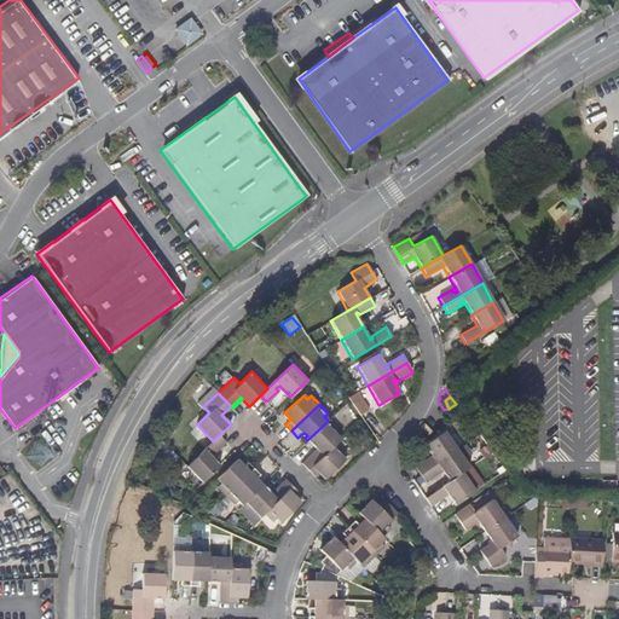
[(233,408),(231,406),(221,415),(224,417),(233,408)]
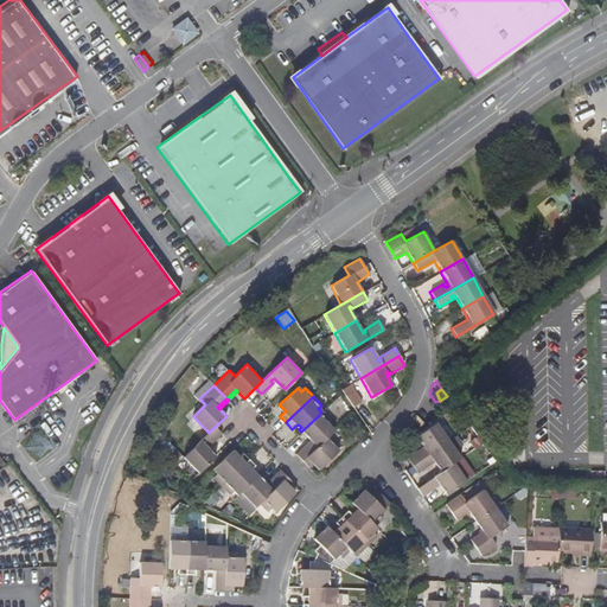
[(302,460),(330,434),(333,430),(319,415),(301,432),(311,441),(296,454),(298,454),(302,460)]
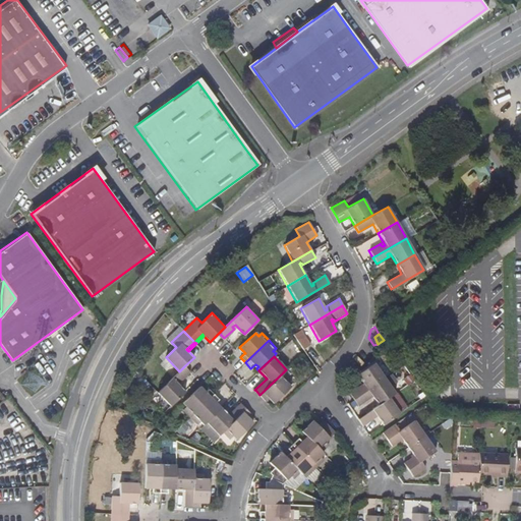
[(350,393),(354,399),(385,378),(374,363),(358,374),(365,386),(363,387),(361,385),(350,393)]
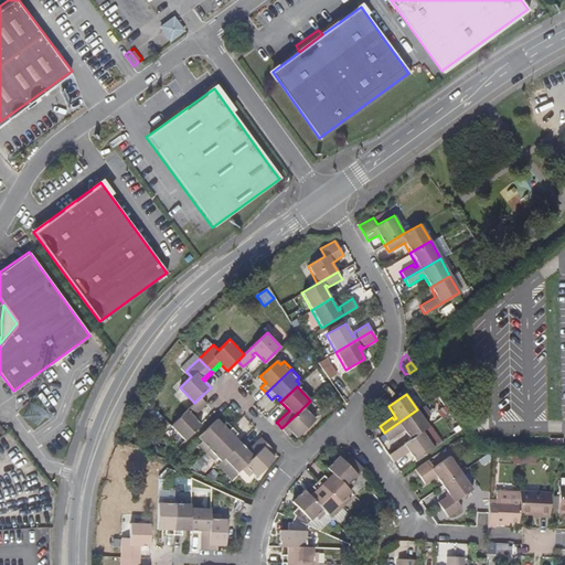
[(171,425),(185,439),(201,424),(191,414),(192,412),(194,412),(195,414),(206,403),(201,396),(194,403),(171,425)]
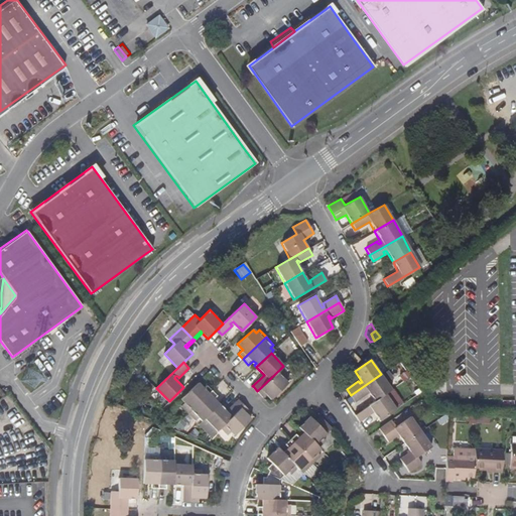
[(288,376),(280,369),(257,391),(261,395),(263,397),(265,394),(267,393),(272,398),(288,383),(285,379),(288,376)]
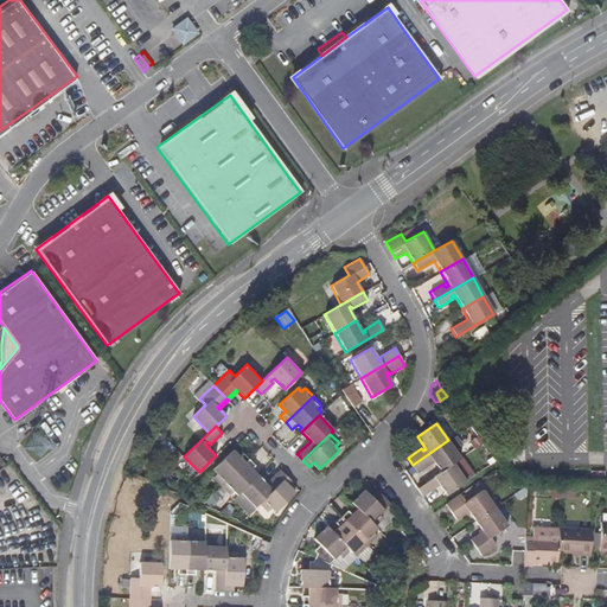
[(433,459),(441,472),(454,462),(460,458),(448,440),(413,465),(419,473),(432,464),(430,462),(429,460),(432,459),(433,459)]
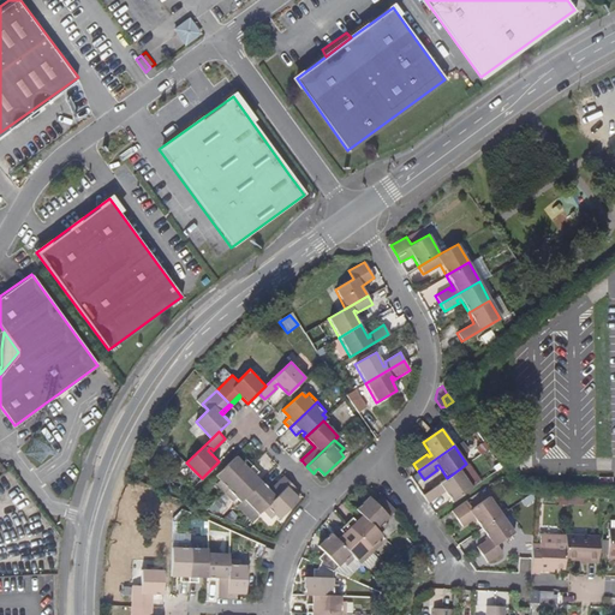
[(215,484),(224,493),(250,466),(245,460),(242,464),(238,466),(232,459),(214,477),(219,481),(215,484)]
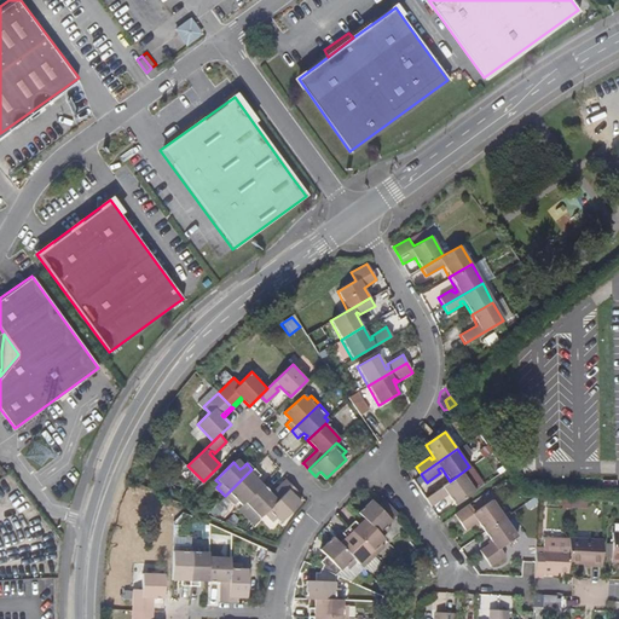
[(241,505),(244,501),(258,489),(252,481),(254,479),(258,475),(252,469),(225,496),(232,505),(237,502),(241,505)]
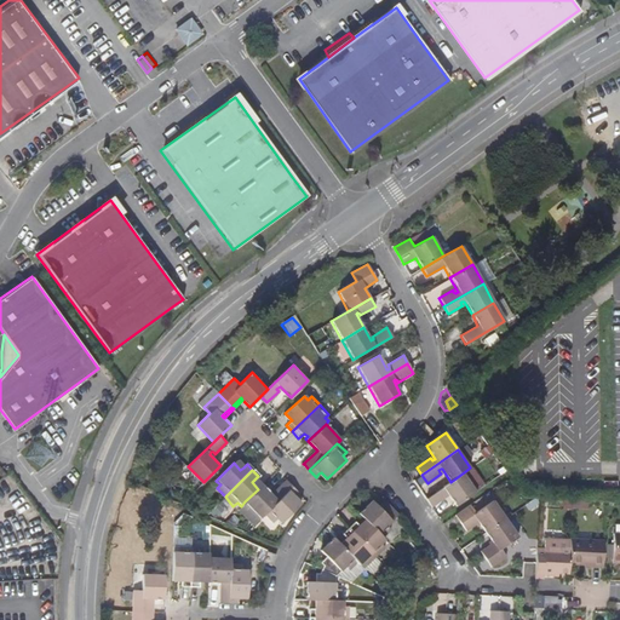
[(476,491),(464,472),(451,482),(426,499),(432,506),(432,507),(446,498),(445,495),(447,493),(455,505),(476,491)]
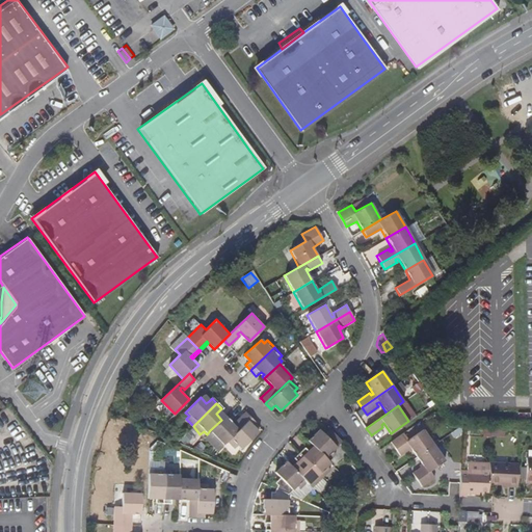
[(223,418),(221,420),(210,430),(223,445),(228,441),(251,418),(246,411),(235,423),(237,425),(234,427),(223,418)]
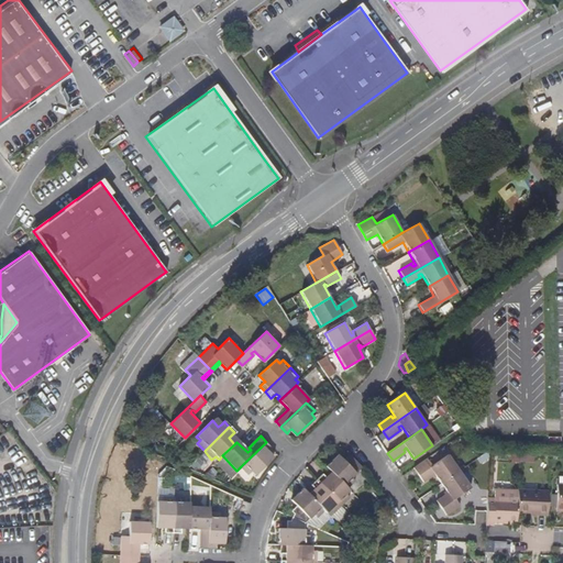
[(268,451),(272,448),(271,445),(266,442),(241,466),(249,474),(252,472),(255,475),(272,459),(266,453),(268,451)]
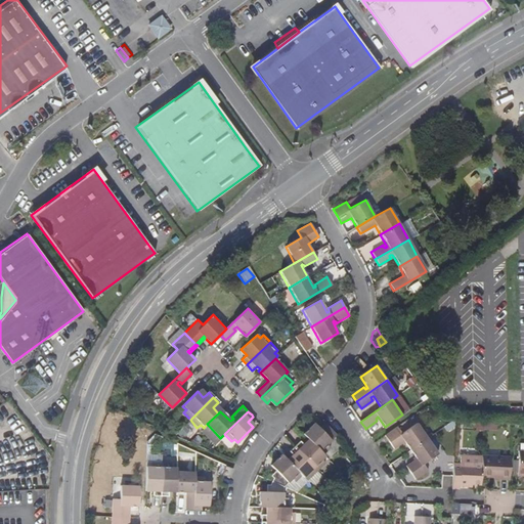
[(306,435),(308,437),(321,451),(328,445),(325,442),(336,433),(324,422),(319,426),(316,423),(311,428),(309,427),(303,433),(306,435)]
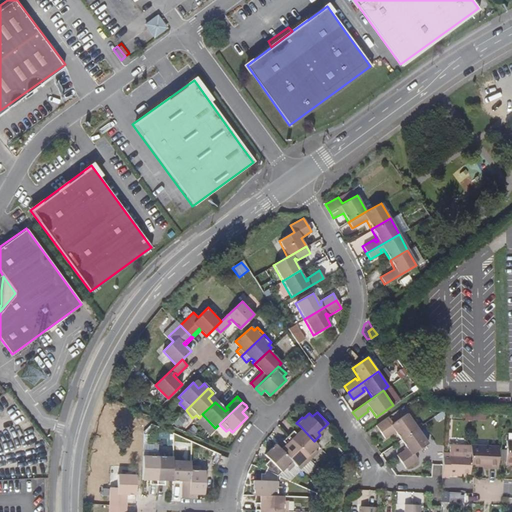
[(391,434),(397,442),(412,431),(402,416),(388,426),(383,420),(372,428),(380,440),(391,434)]
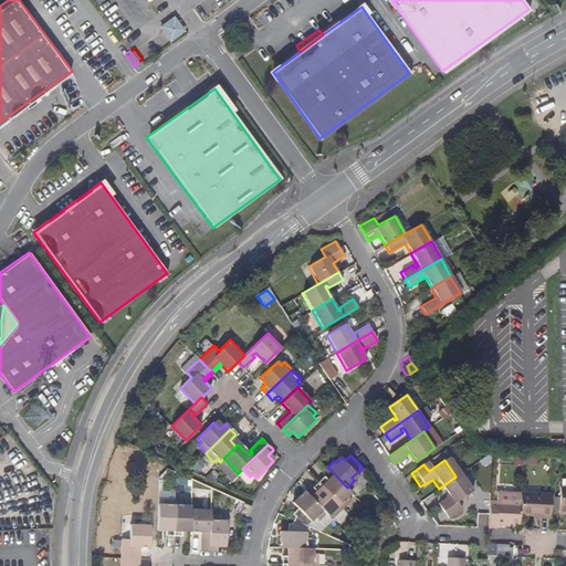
[(348,489),(347,488),(333,472),(327,478),(325,475),(322,472),(315,478),(341,504),(348,496),(345,493),(348,489)]
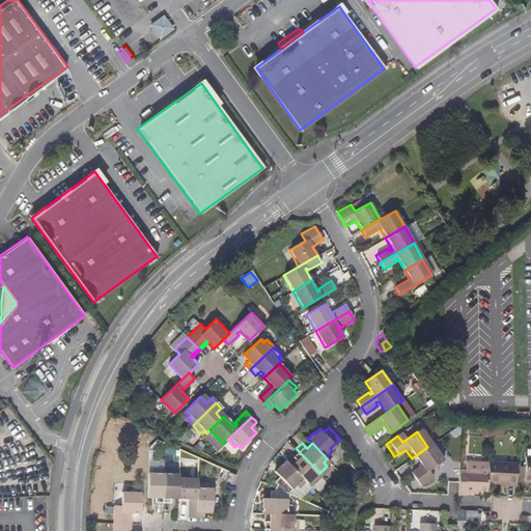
[(439,463),(427,447),(412,458),(417,467),(407,474),(416,488),(428,480),(424,473),(439,463)]
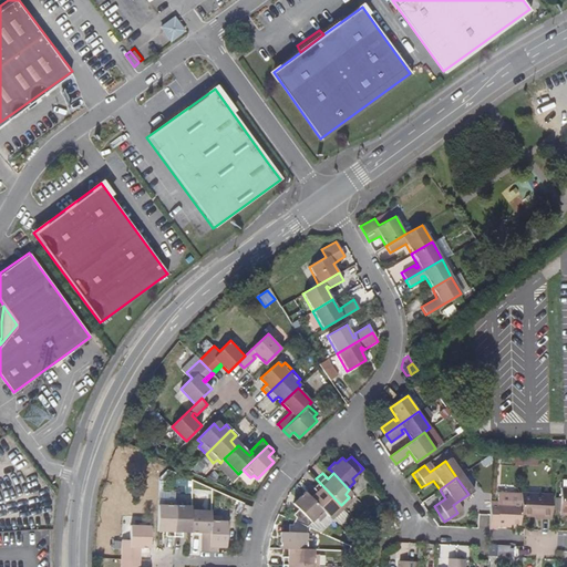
[(316,491),(310,496),(325,512),(327,513),(330,509),(332,513),(341,505),(316,478),(310,484),(313,487),(316,491)]
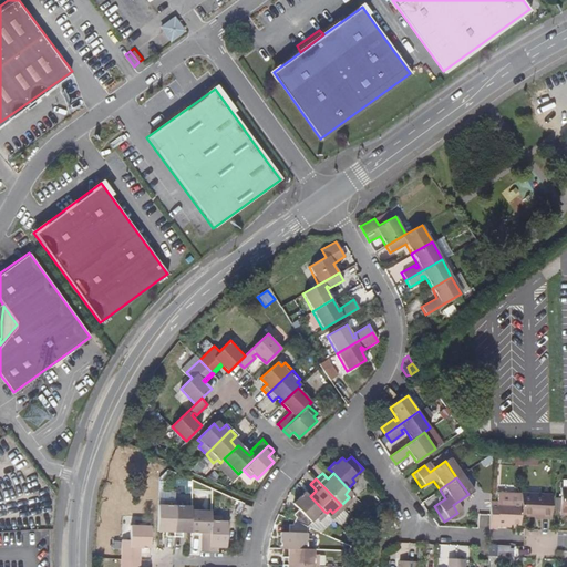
[(317,518),(325,512),(310,496),(308,494),(303,490),(298,496),(299,498),(294,504),(297,507),(291,514),(294,515),(295,517),(294,519),(305,525),(313,516),(317,518)]
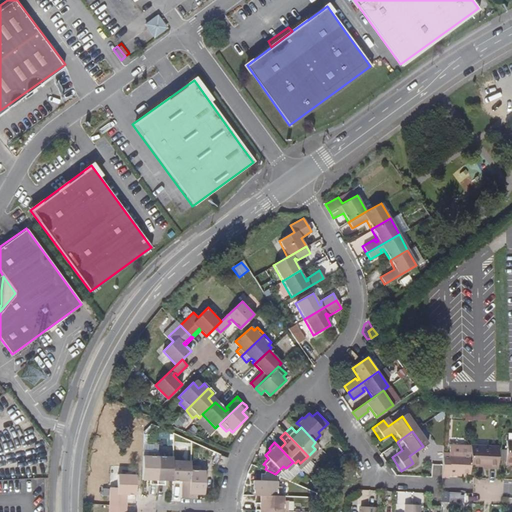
[(461,473),(468,474),(469,466),(469,454),(470,445),(449,445),(448,453),(443,453),(442,464),(442,477),(449,478),(450,474),(461,475),(461,473)]
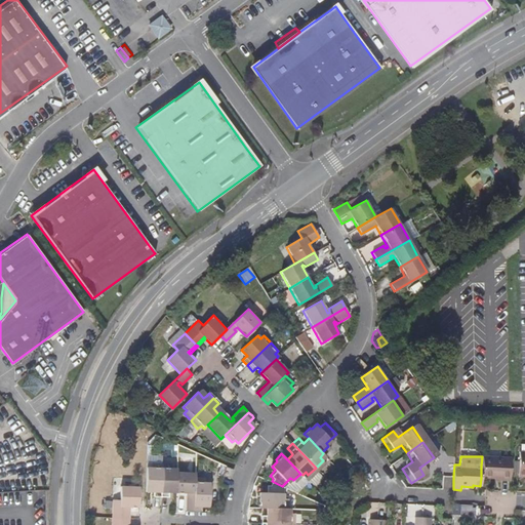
[(511,458),(486,457),(485,478),(500,478),(500,481),(510,481),(511,458)]
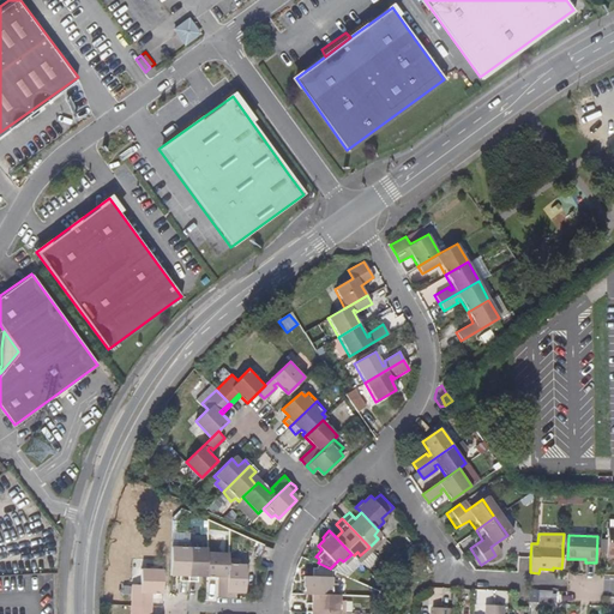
[(378,539),(369,547),(374,552),(383,543),(378,539)]
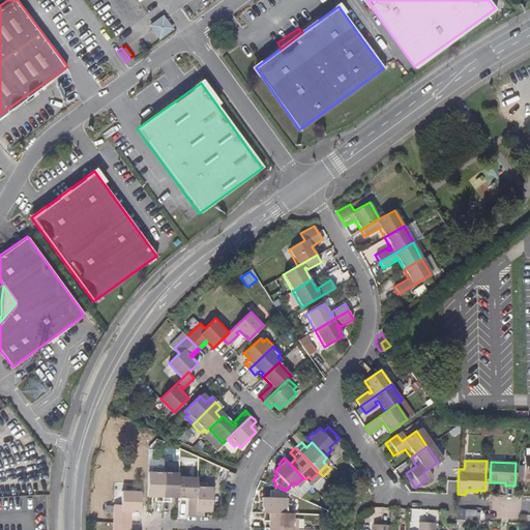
[(152,473),(148,473),(148,495),(155,495),(155,503),(163,503),(164,470),(152,470),(152,473)]
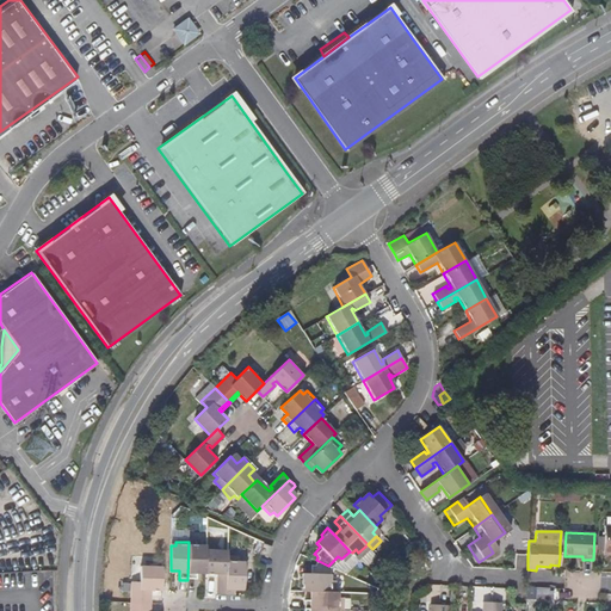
[(197,572),(204,572),(205,550),(205,547),(203,547),(201,545),(201,543),(201,542),(189,542),(187,580),(196,580),(197,572)]
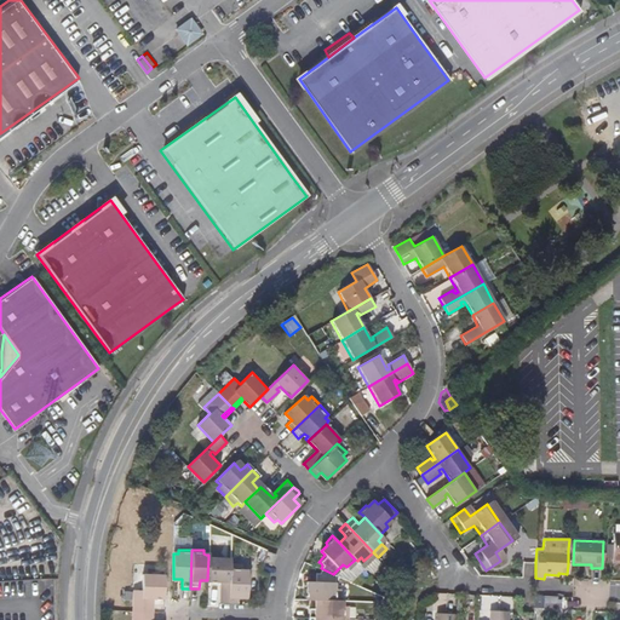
[(264,561),(271,563),(273,560),(275,556),(268,552),(264,561)]
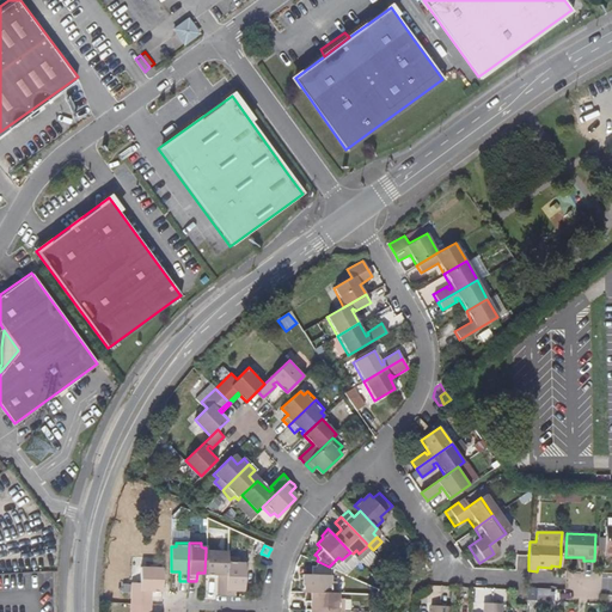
[(368,545),(359,554),(363,558),(373,550),(368,545)]
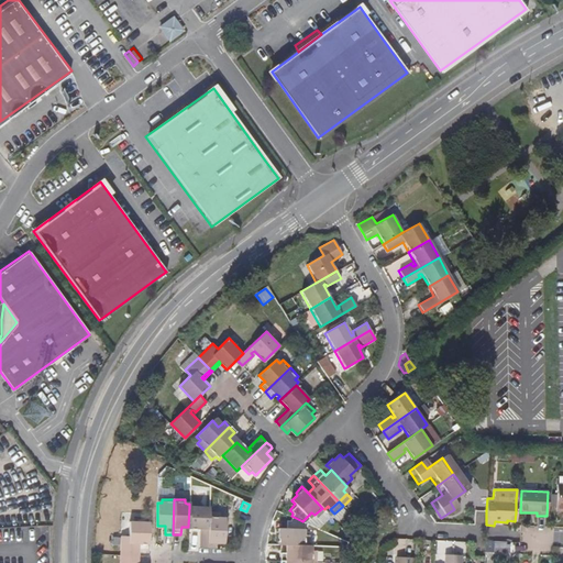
[(210,508),(189,507),(188,527),(188,530),(202,531),(203,533),(202,534),(200,534),(199,547),(208,548),(209,512),(210,508)]
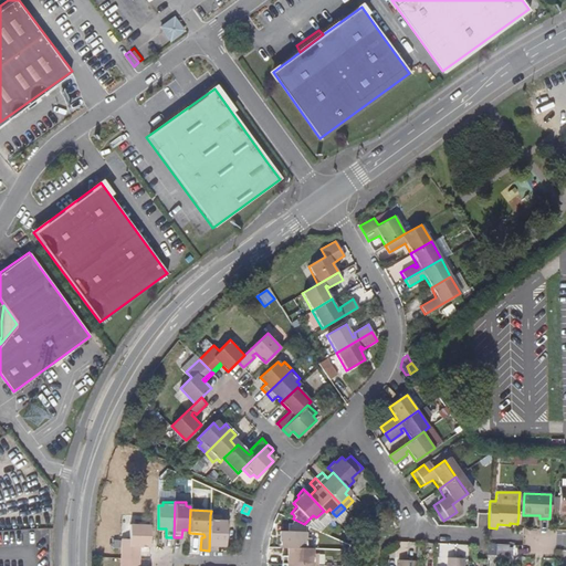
[(324,511),(316,517),(325,527),(333,520),(326,512),(324,511)]
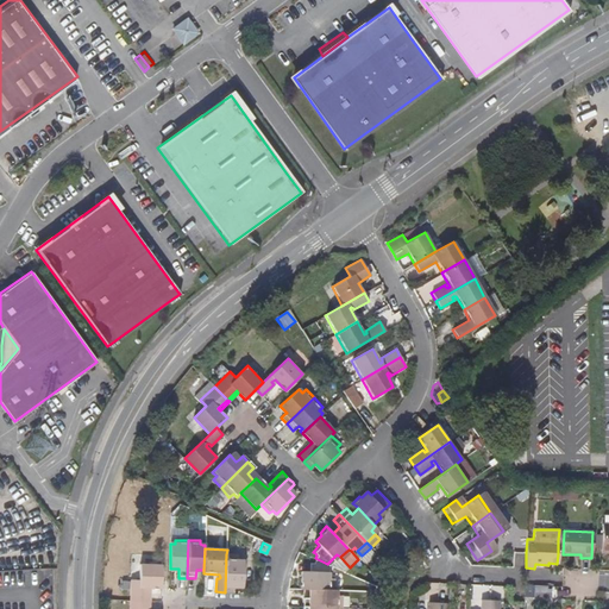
[(239,556),(226,554),(225,592),(233,592),(234,585),(243,585),(244,560),(239,560),(239,556)]
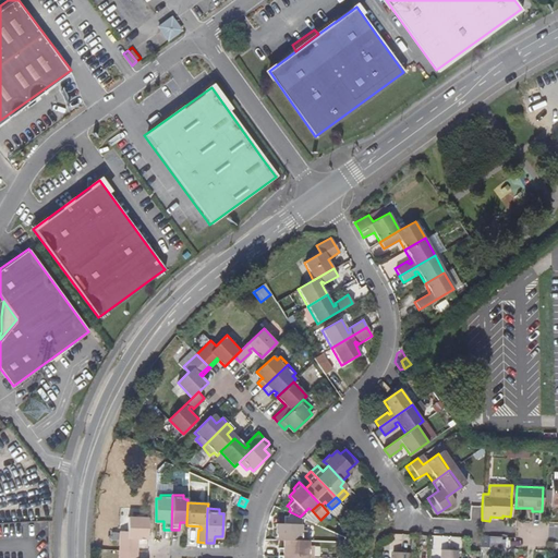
[(275,530),(275,538),(282,538),(287,538),(304,540),(305,531),(300,530),(300,517),(289,511),(288,513),(286,514),(283,514),(282,522),(278,522),(278,529),(275,530)]
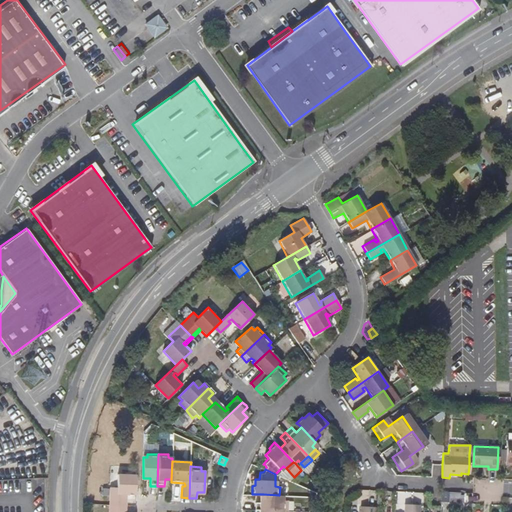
[(117,487),(109,487),(109,504),(125,505),(125,494),(128,494),(135,495),(136,475),(117,474),(117,487)]
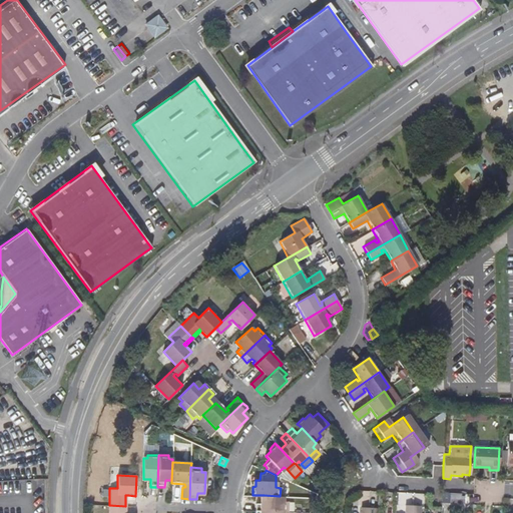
[(283,496),(280,496),(264,495),(263,503),(260,503),(255,503),(255,510),(287,511),(287,502),(283,502),(283,496)]
